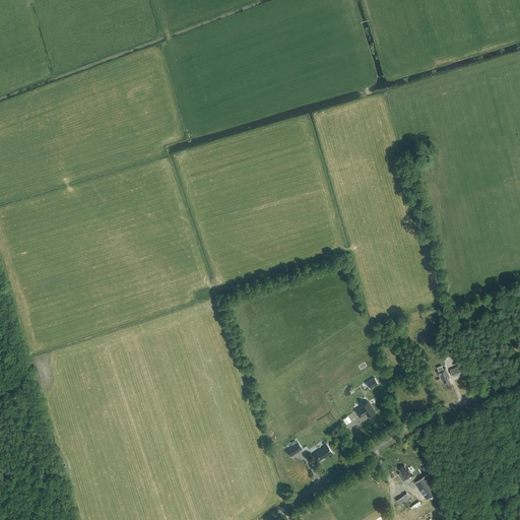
[(446,368),(443,369),(442,365),(437,367),(439,371),(436,372),(438,376),(441,375),(444,384),(446,383),(446,385),(451,383),(448,378),(450,378),(446,368)]
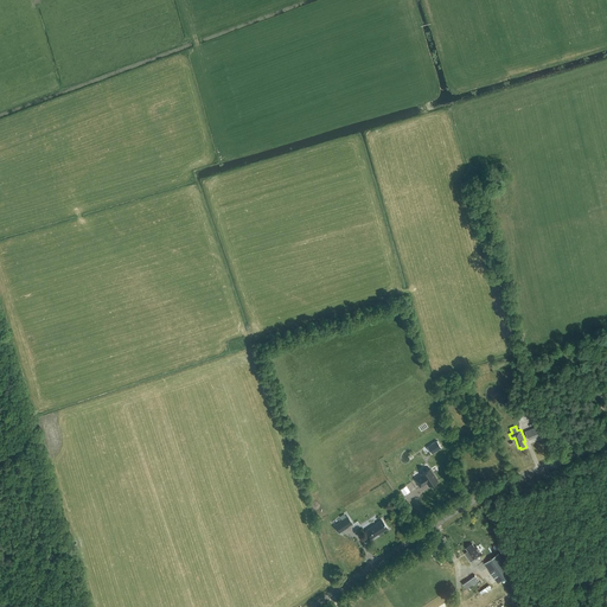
[(529,440),(543,434),(540,426),(525,432),(529,440)]
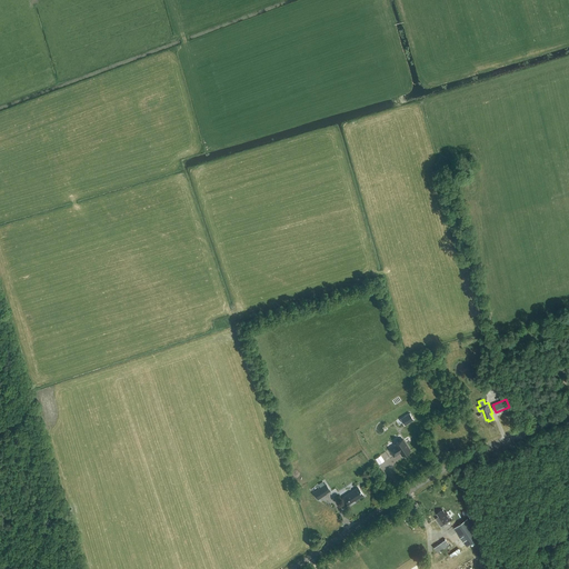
[(396,446),(389,449),(393,457),(400,452),(402,456),(410,450),(402,439),(395,445),(396,446)]
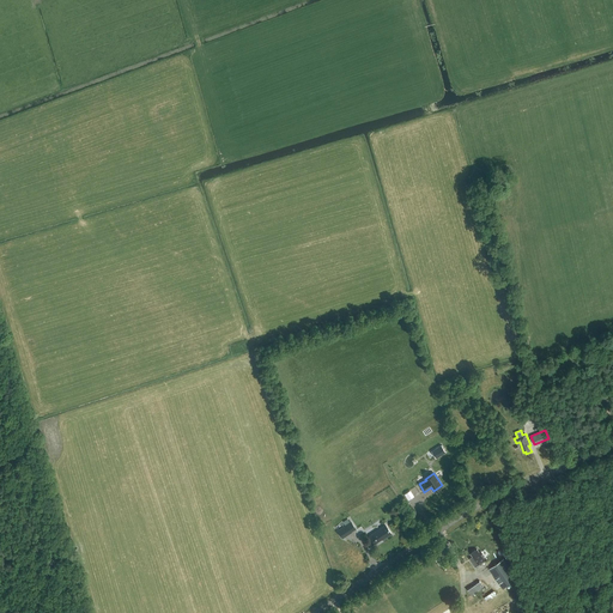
[(346,525),(338,530),(343,538),(351,532),(346,525)]
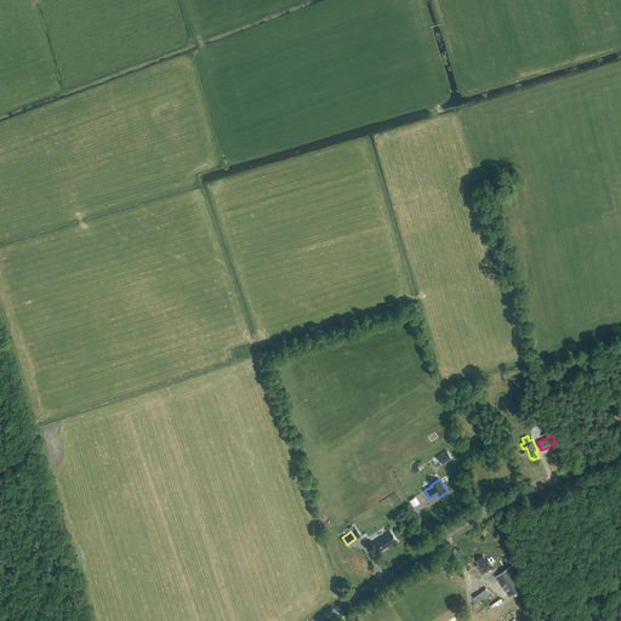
[(397,541),(391,533),(387,535),(386,534),(386,535),(385,536),(385,535),(374,542),(377,547),(380,545),(382,548),(388,545),(389,546),(397,541)]
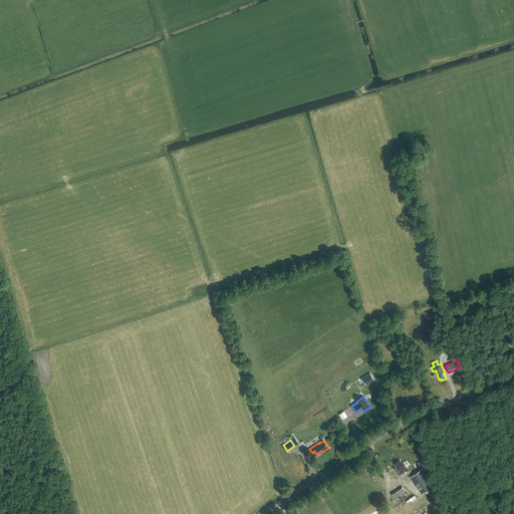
[(397,467),(395,468),(394,469),(399,475),(408,469),(403,462),(402,463),(400,461),(395,464),(397,467)]
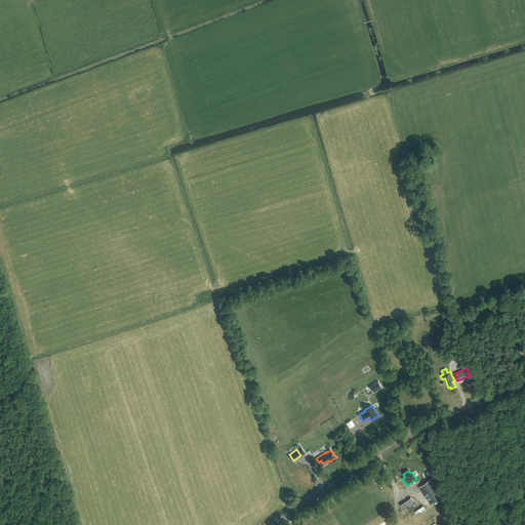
[(432,479),(419,487),(431,505),(443,495),(432,479)]
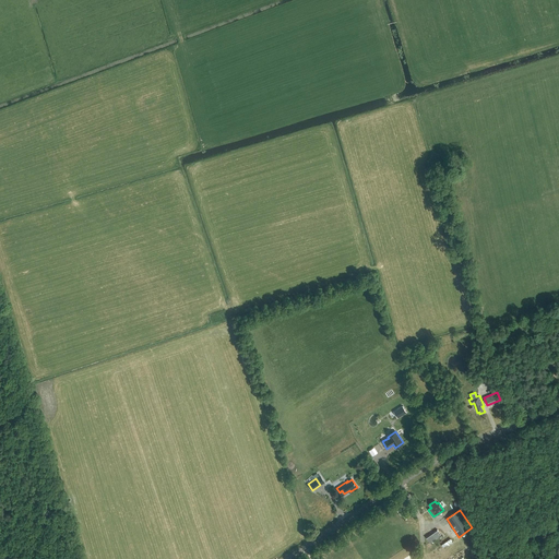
[(430,543),(441,535),(437,530),(426,537),(430,543)]
